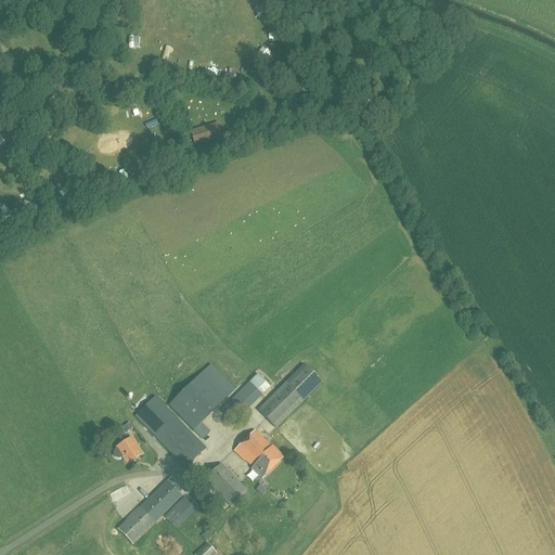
[(194,146),(222,138),(218,124),(190,131),(194,146)]
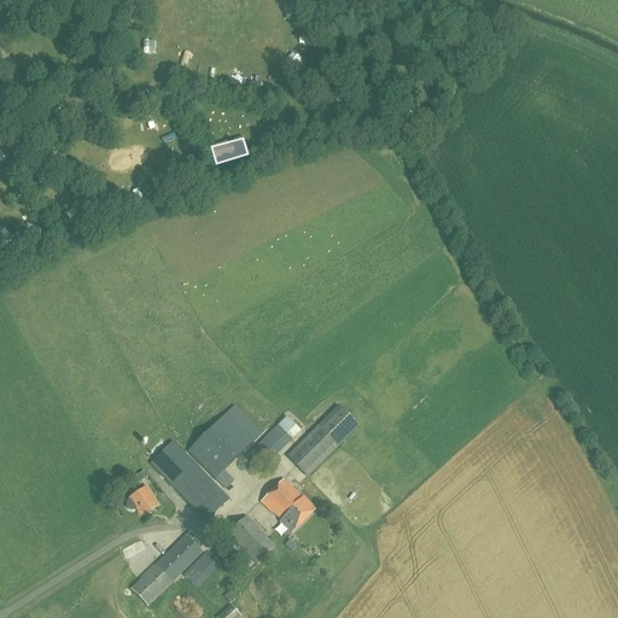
[(220,484),(227,476),(223,471),(262,433),(234,406),(187,452),(215,481),(216,479),(220,484)]
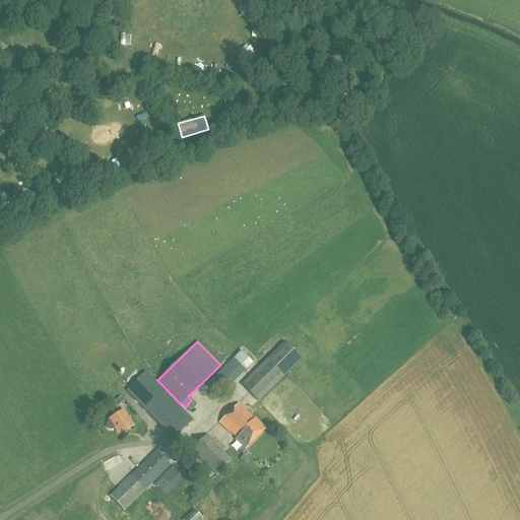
[(258,401),(302,359),(285,342),(242,385),(258,401)]
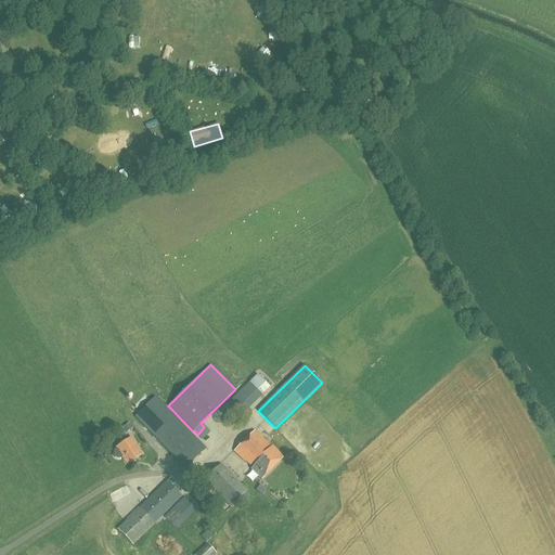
[(233,424),(270,387),(257,375),(220,411),(233,424)]
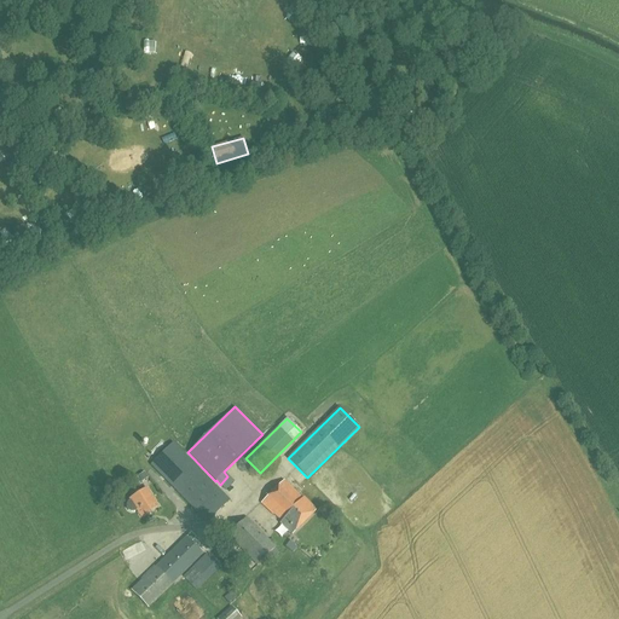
[(204,521),(209,521),(230,499),(173,443),(150,466),(204,521)]
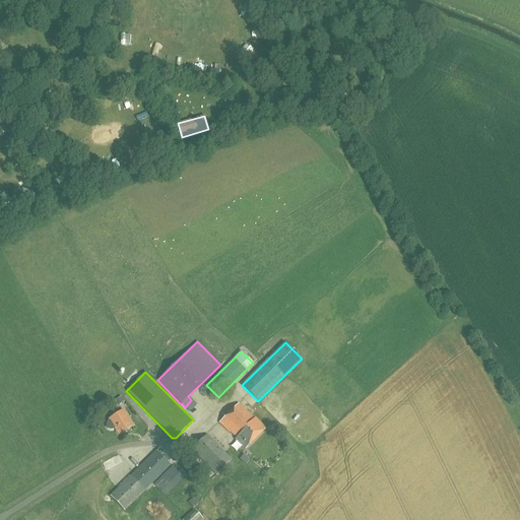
[(121,397),(116,401),(119,405),(124,402),(121,397)]
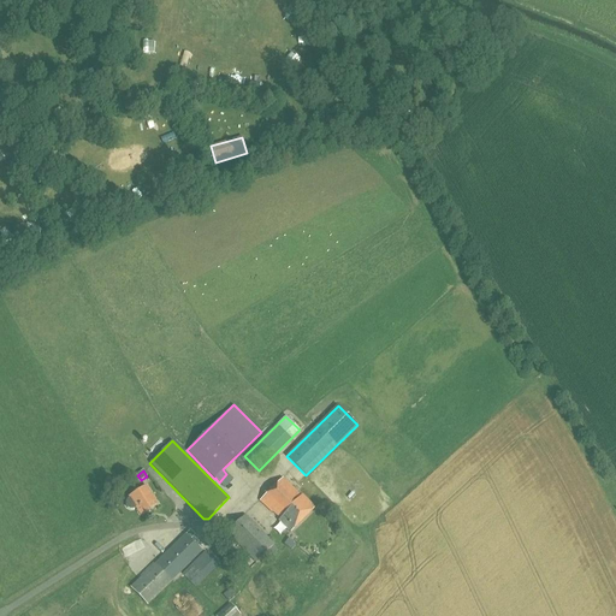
[(301,497),(283,479),(260,501),(271,513),(272,511),(280,519),(278,521),(290,533),(314,508),(302,496),(301,497)]
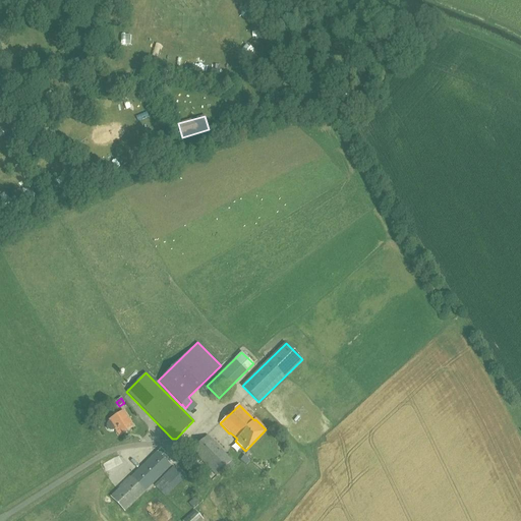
[(118,436),(132,426),(123,412),(109,420),(109,421),(107,422),(106,425),(106,427),(107,429),(110,430),(113,431),(115,429),(118,436)]
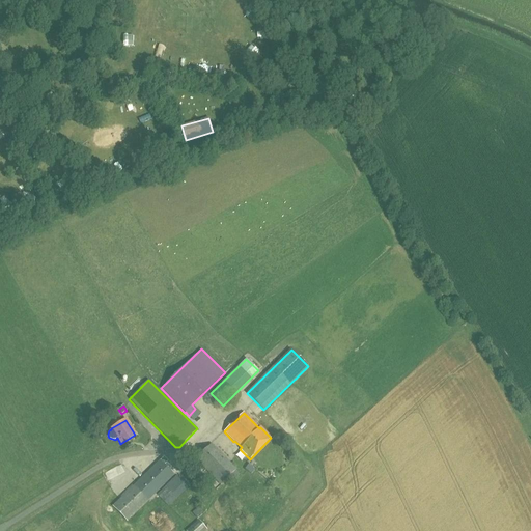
[(233,480),(240,474),(235,470),(236,469),(212,444),(195,459),(220,485),(229,477),(233,480)]
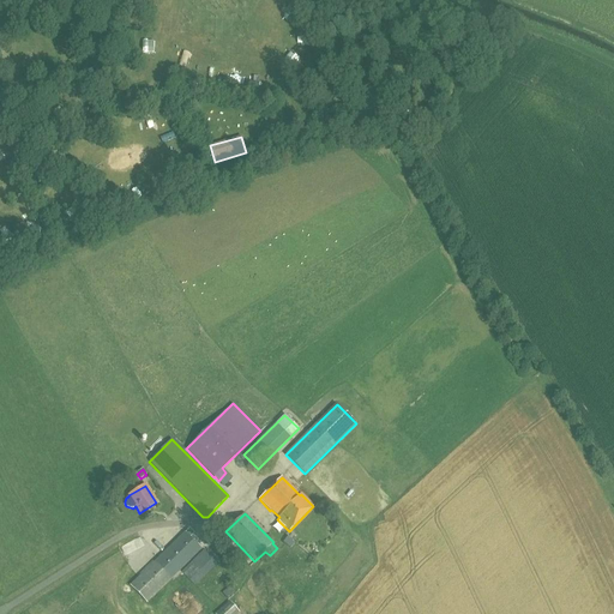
[(146,602),(200,549),(185,533),(131,585),(146,602)]
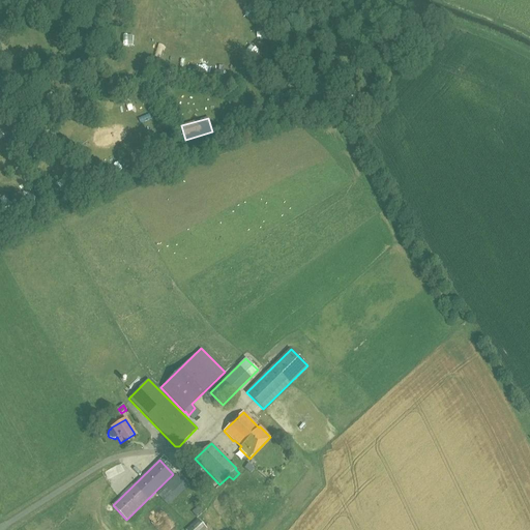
[(251,473),(255,469),(248,464),(244,468),(251,473)]
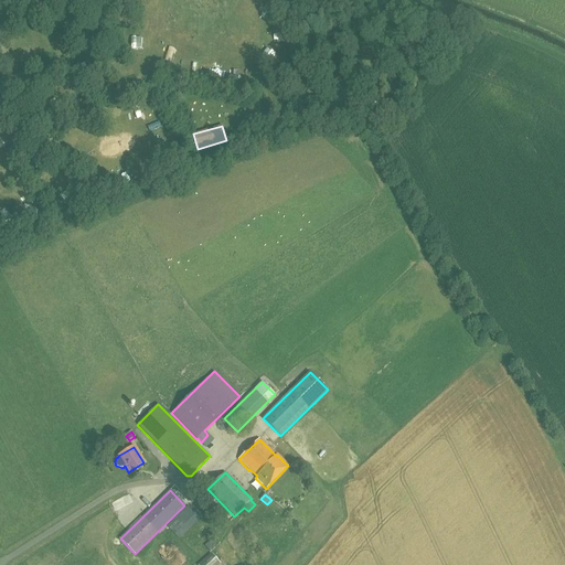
[(179,539),(201,518),(188,505),(167,526),(179,539)]
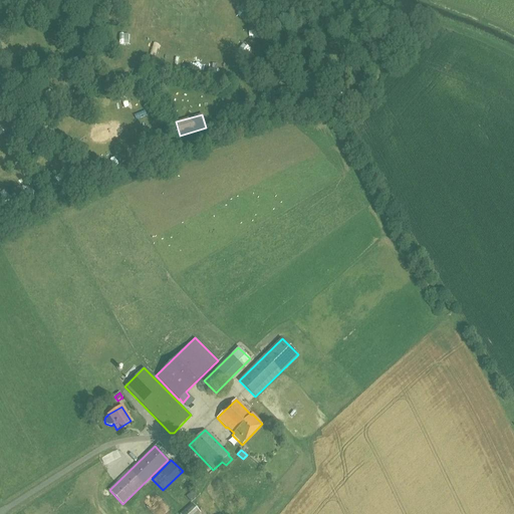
[(190,501),(197,494),(194,490),(186,496),(190,501)]
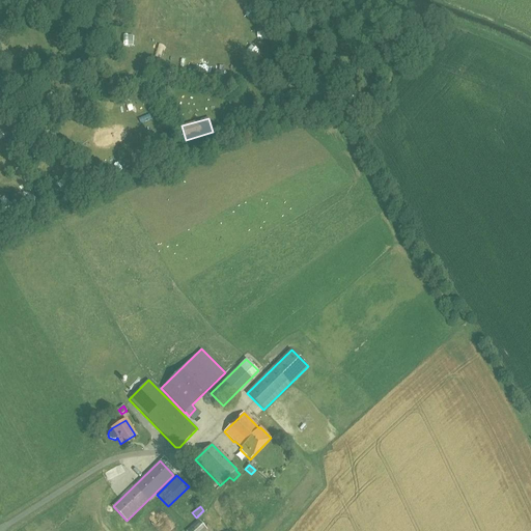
[(198,521),(186,530),(205,530),(207,530),(198,521)]
